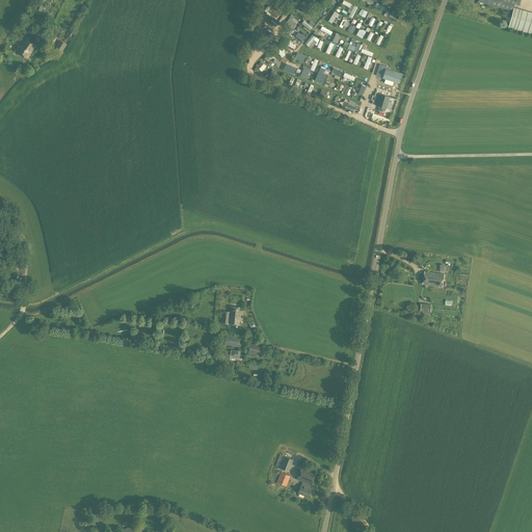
[(37,0),(31,16),(38,19),(47,1),(52,3),(52,0),(37,0)]
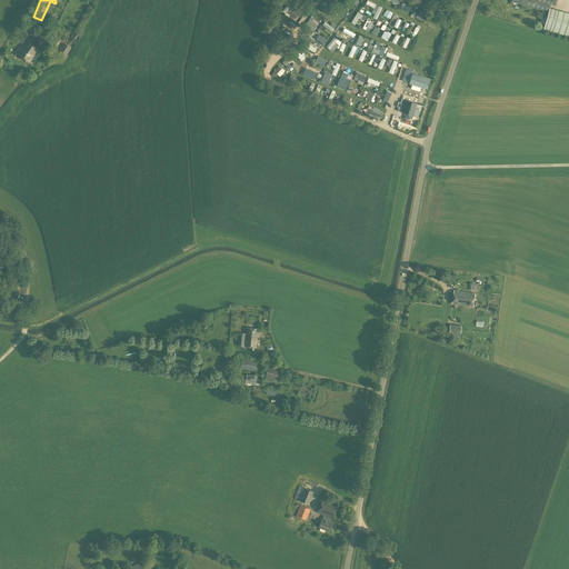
[(366,6),(372,9),(376,5),(369,0),(366,6)]
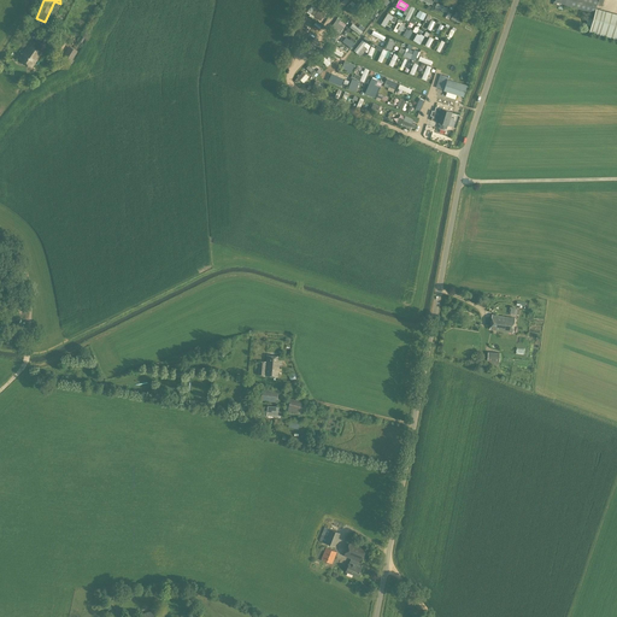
[(476,12),(486,0),(485,0),(476,0),(471,6),(476,12)]
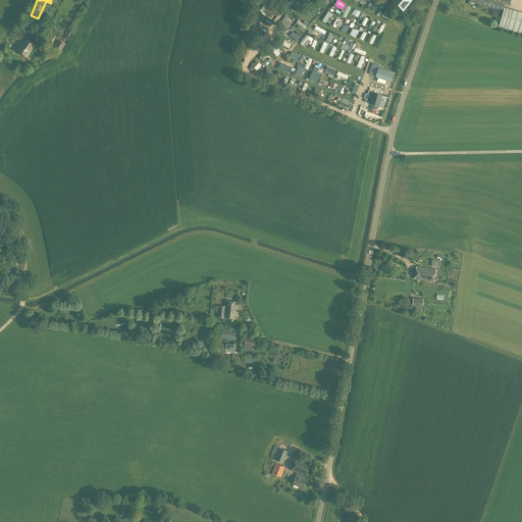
[(469,0),(469,1),(468,0),(467,4),(470,4),(471,4),(473,4),(472,8),(475,9),(476,5),(474,4),(475,3),(503,11),(499,28),(521,34),(521,12),(504,7),(506,0),(469,0)]
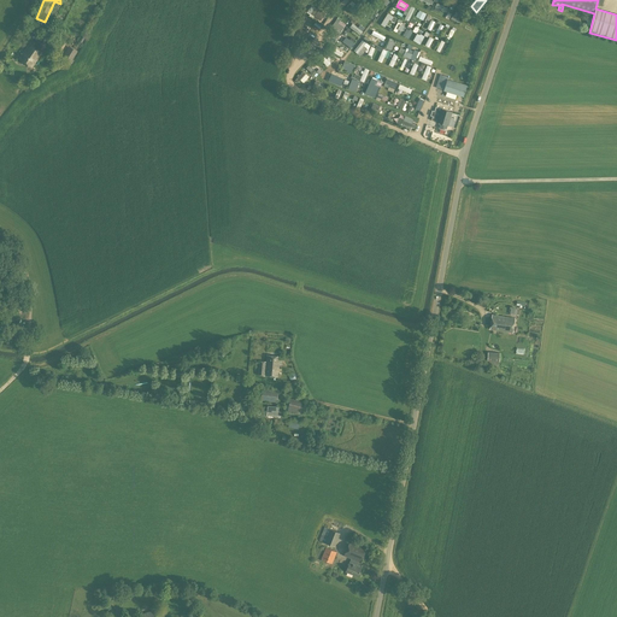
[(305,3),(301,12),(316,16),(319,6),(305,3)]
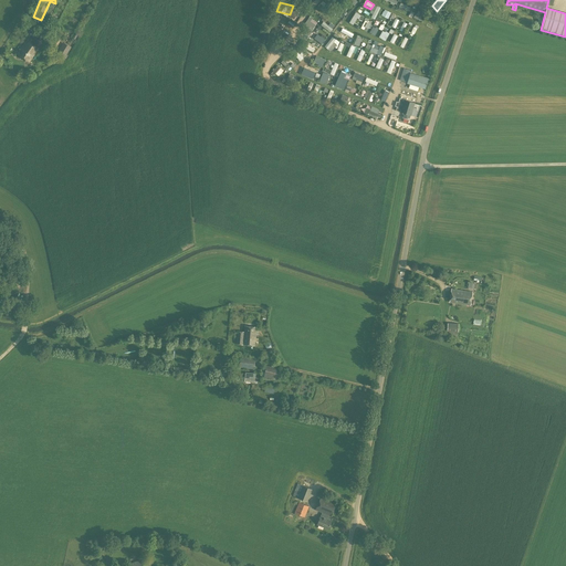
[(409,11),(411,7),(400,2),(397,9),(402,11),(404,9),(409,11)]
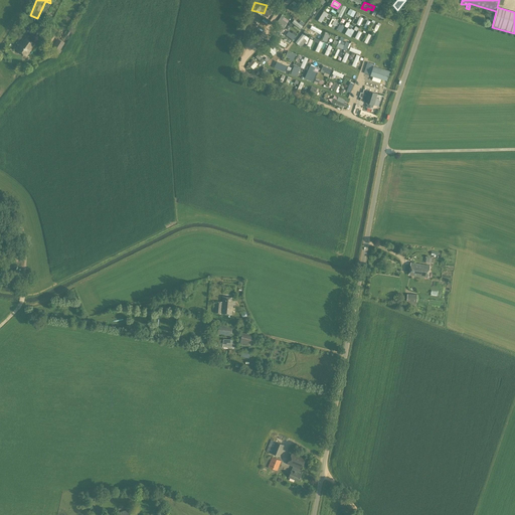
[(337,15),(341,17),(347,7),(343,5),(337,15)]
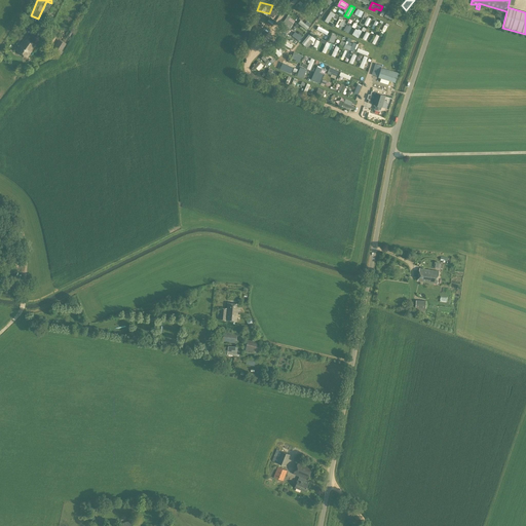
[(362,17),(364,11),(357,8),(354,14),(362,17)]
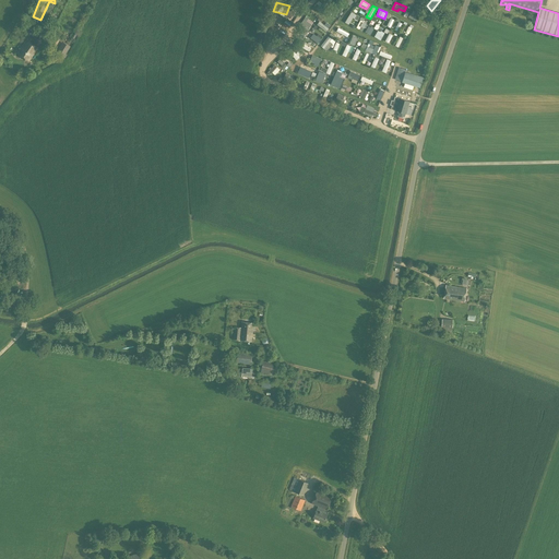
[(408,18),(415,21),(418,13),(412,10),(408,18)]
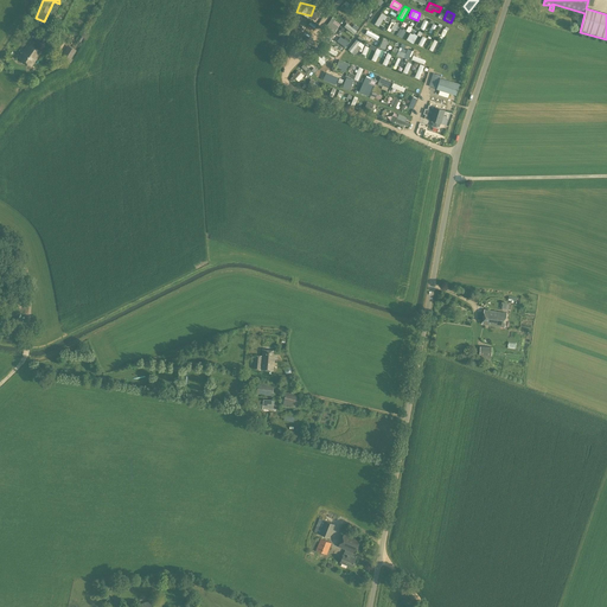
[(378,26),(385,16),(382,12),(375,24),(378,26)]
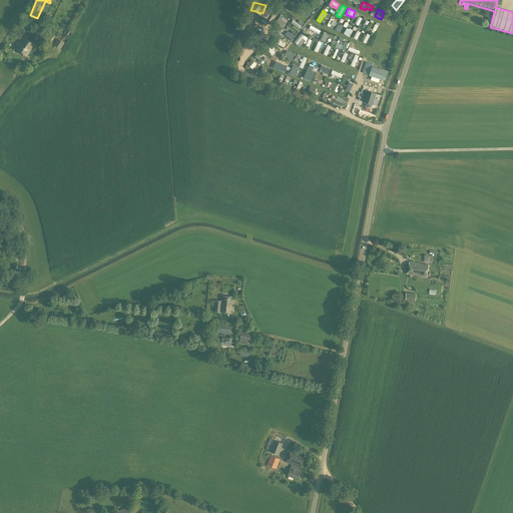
[(281,20),(284,15),(280,13),(275,24),(283,28),(286,22),(281,20)]
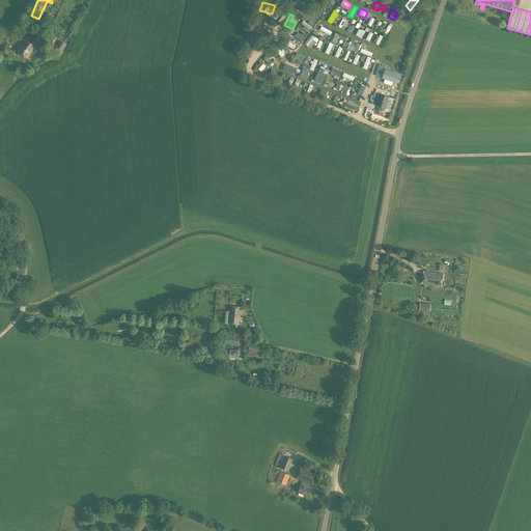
[(338,26),(341,28),(343,25),(345,26),(348,22),(342,19),(338,26)]
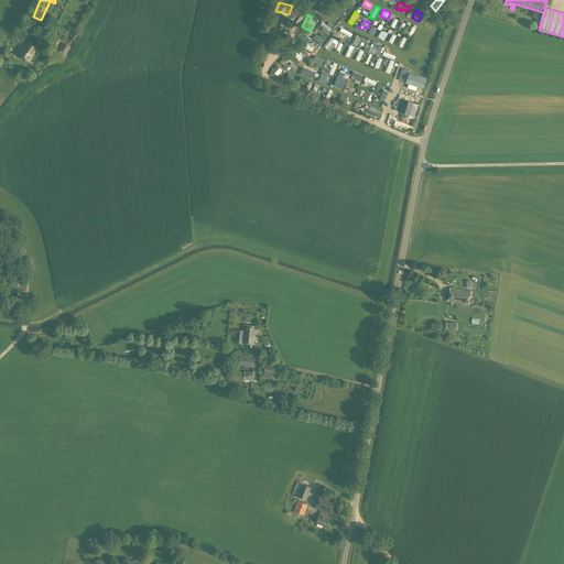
[(334,25),(328,22),(326,24),(322,21),(320,24),(328,32),(334,25)]
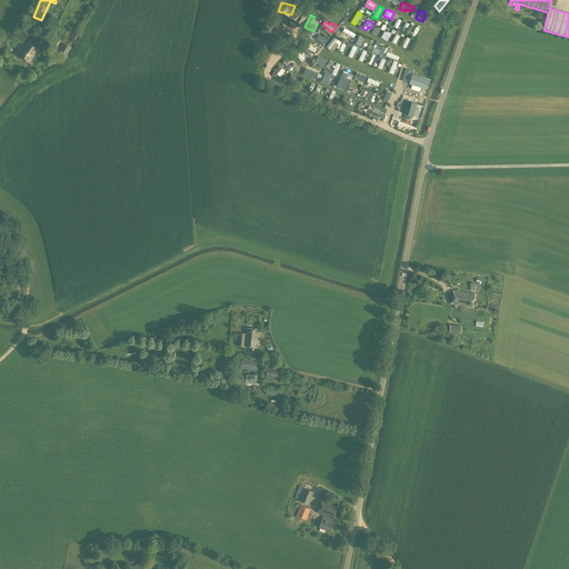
[(345,30),(346,28),(342,26),(337,35),(346,39),(349,32),(345,30)]
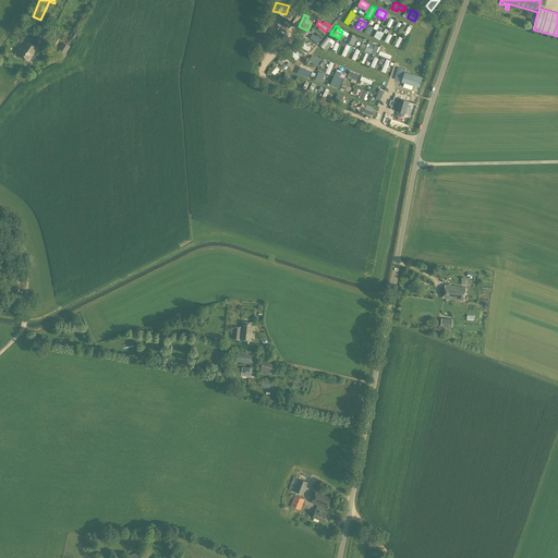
[(368,26),(364,32),(368,35),(373,29),(368,26)]
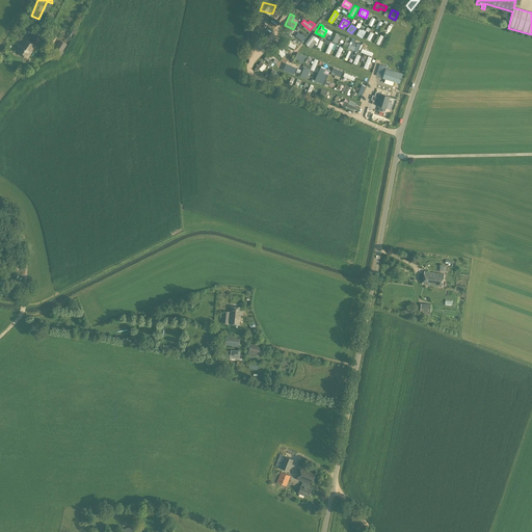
[(362,38),(366,31),(360,28),(355,34),(362,38)]
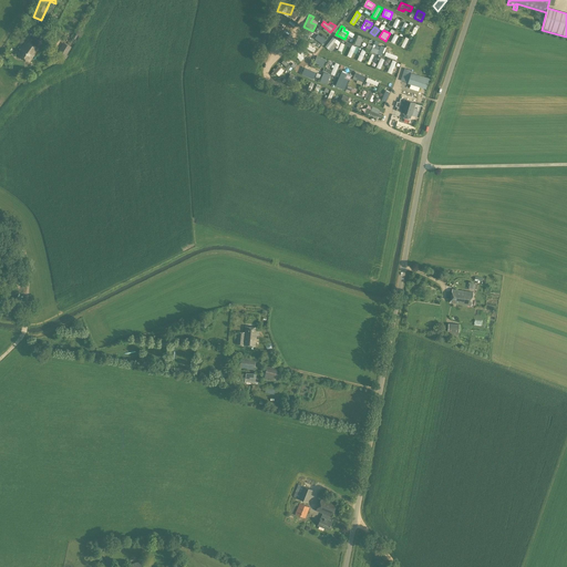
[(321,44),(325,40),(317,32),(313,37),(321,44)]
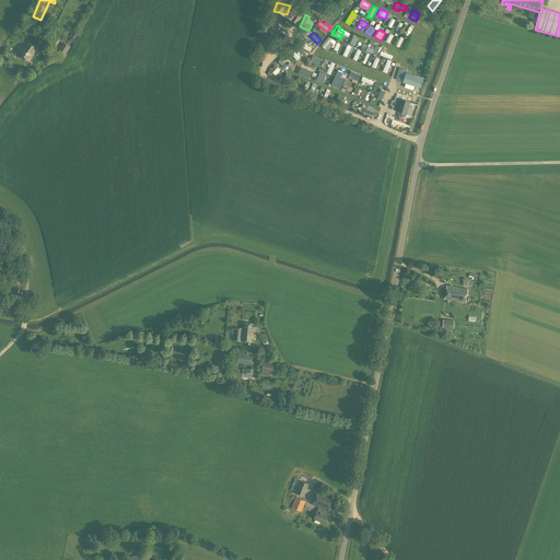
[(329,36),(321,45),(325,49),(330,42),(334,44),(336,42),(329,36)]
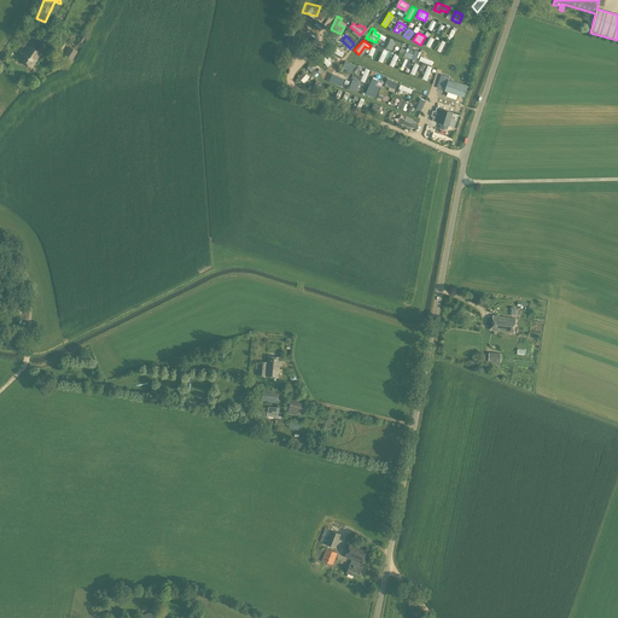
[(42,52),(30,44),(19,59),(31,68),(42,52)]
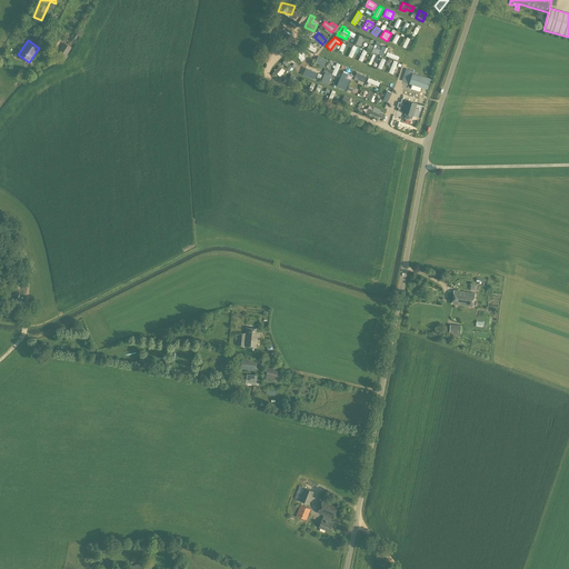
[(305,42),(302,47),(315,51),(317,48),(305,42)]
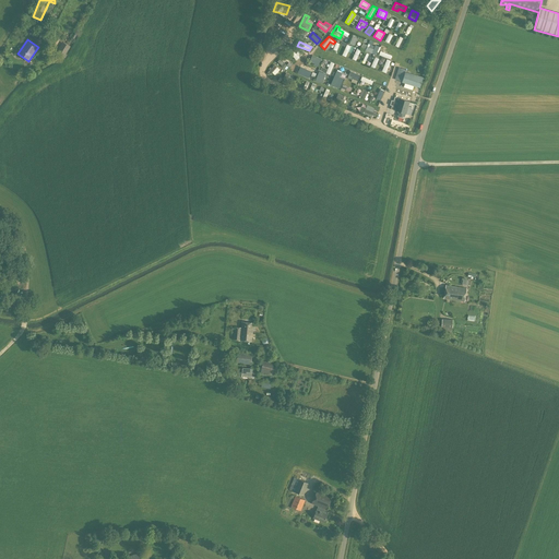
[(342,55),(346,57),(351,46),(346,44),(342,55)]
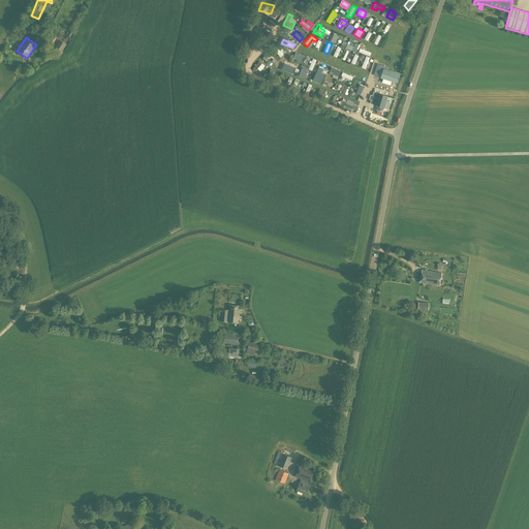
[(347,45),(346,48),(355,52),(359,44),(354,42),(352,48),(347,45)]
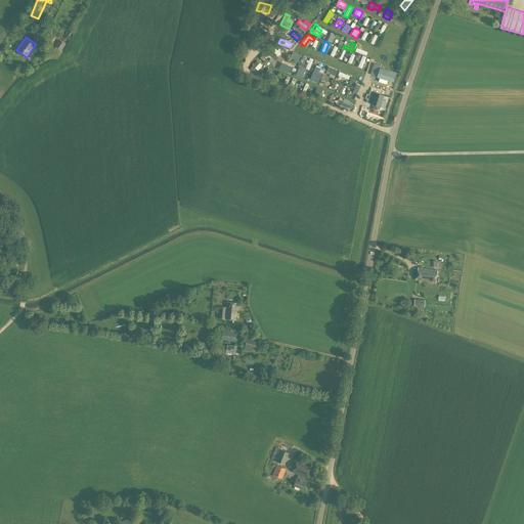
[(335,45),(330,55),(334,56),(338,47),(335,45)]
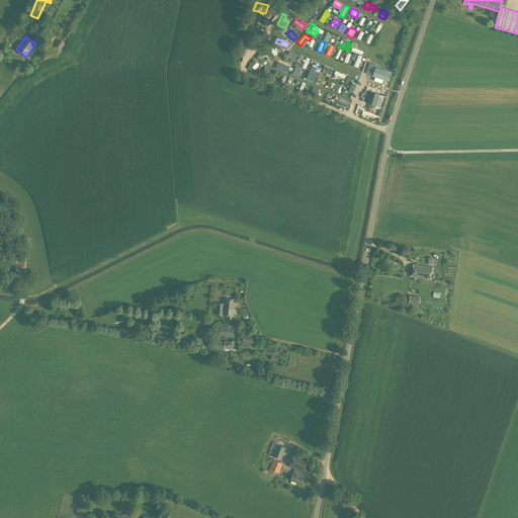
[(361,55),(363,52),(352,47),(351,51),(361,55)]
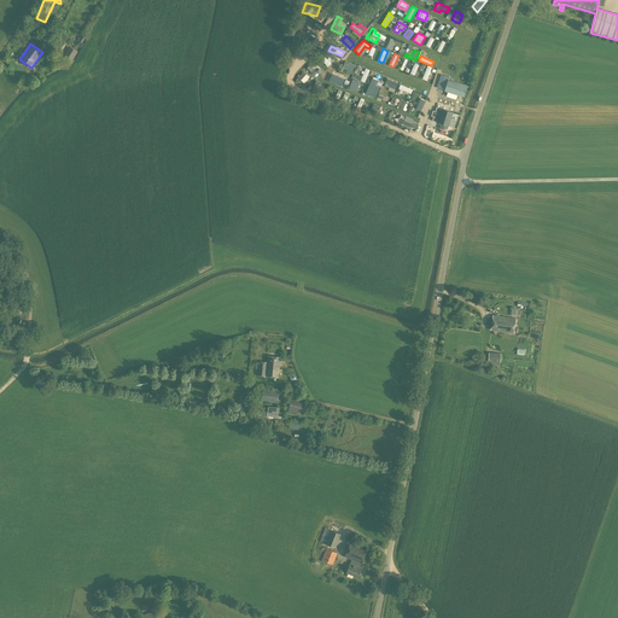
[(327,66),(331,64),(324,57),(321,59),(327,66)]
